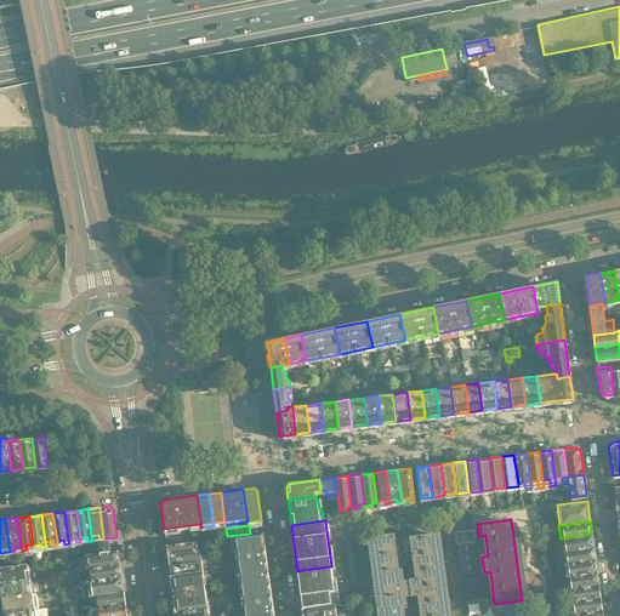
[(478,569),(472,529),(472,528),(466,529),(466,525),(461,526),(461,529),(455,530),(461,571),(478,569)]
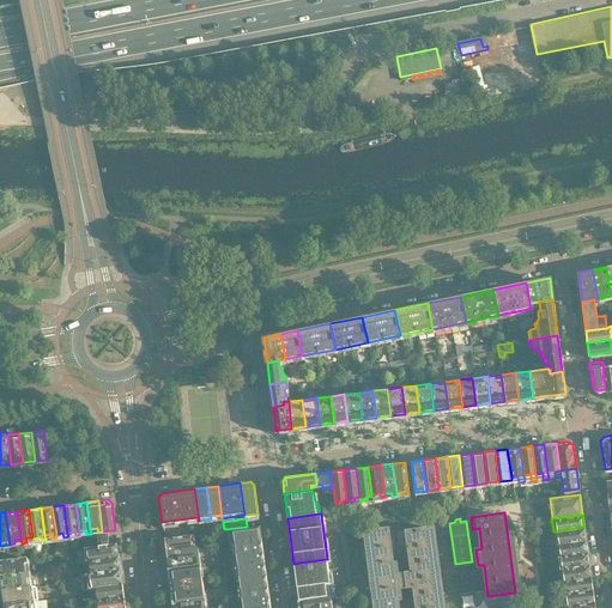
[(350,572),(344,521),(339,522),(346,572),(350,572)]
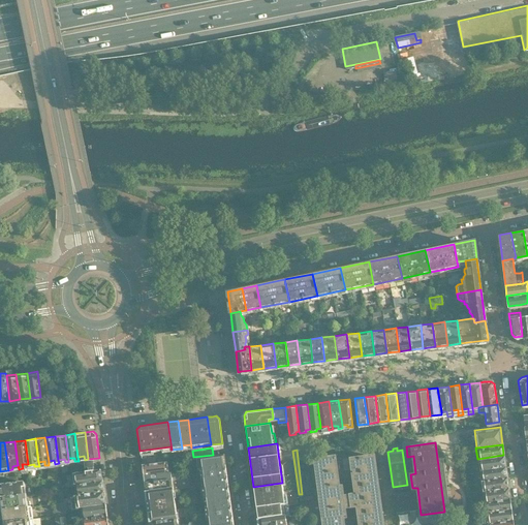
[(198,457),(203,486),(228,483),(224,454),(198,457)]
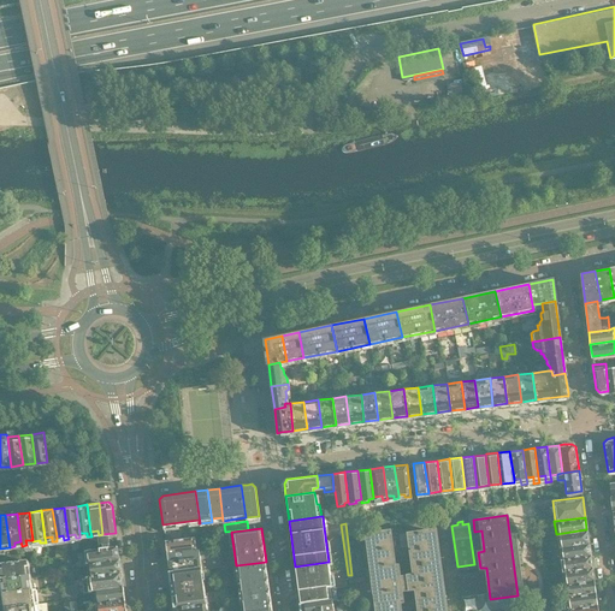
[(445,610),(435,528),(412,532),(400,533),(401,543),(409,541),(413,573),(398,575),(397,564),(394,564),(389,529),(366,532),(376,610),(400,610),(398,600),(402,599),(401,588),(415,586),(418,610),(445,610)]
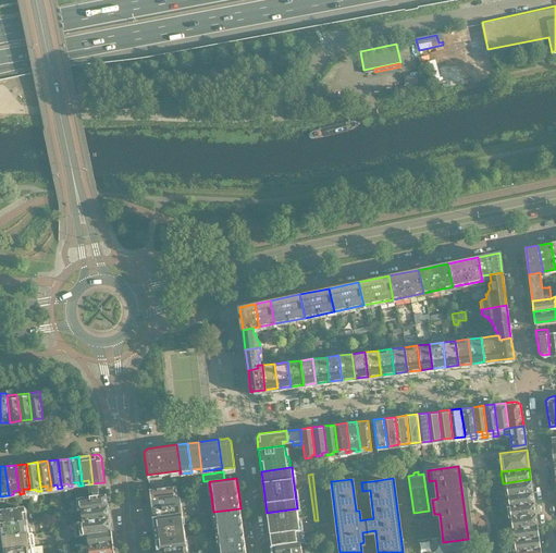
[(530,479),(503,483),(504,494),(532,490),(530,479)]
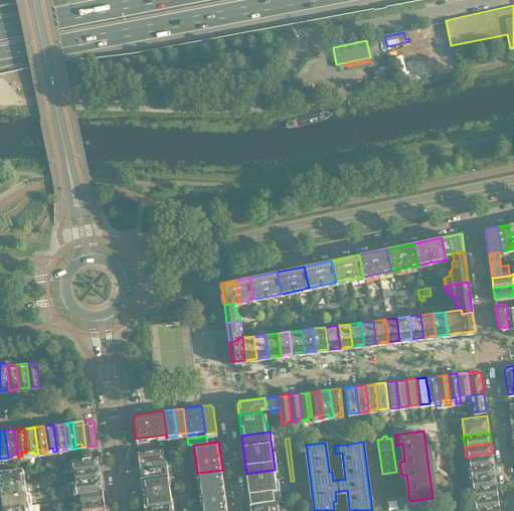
[(100,466),(98,456),(92,456),(91,454),(91,447),(86,447),(84,448),(86,457),(71,459),(71,463),(74,463),(75,469),(100,466)]
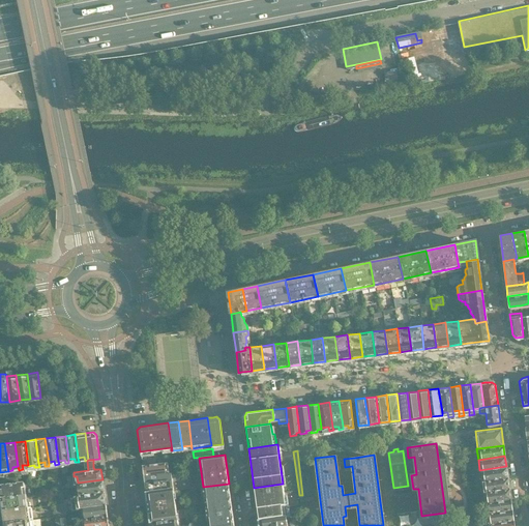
[(168,460),(142,464),(144,475),(169,471),(168,460)]
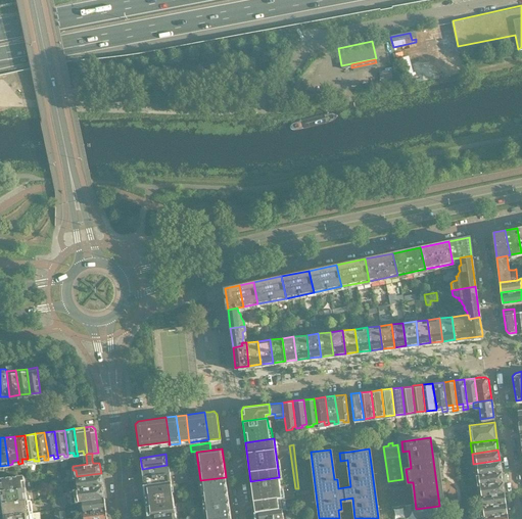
[(500,460),(473,464),(475,474),(501,470),(500,460)]
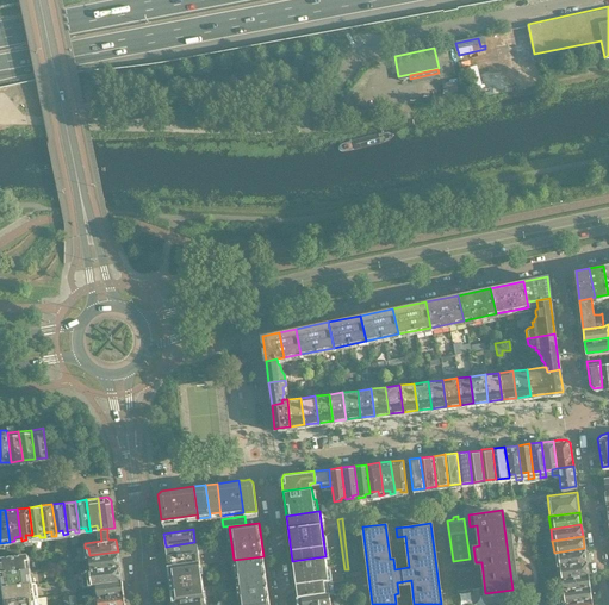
[(204,549),(203,541),(194,542),(166,547),(165,550),(166,553),(204,549)]
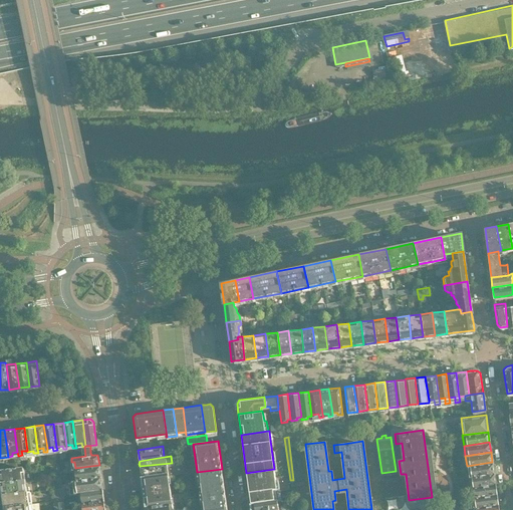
[(183,469),(182,461),(174,462),(172,463),(140,466),(142,475),(168,472),(183,469)]
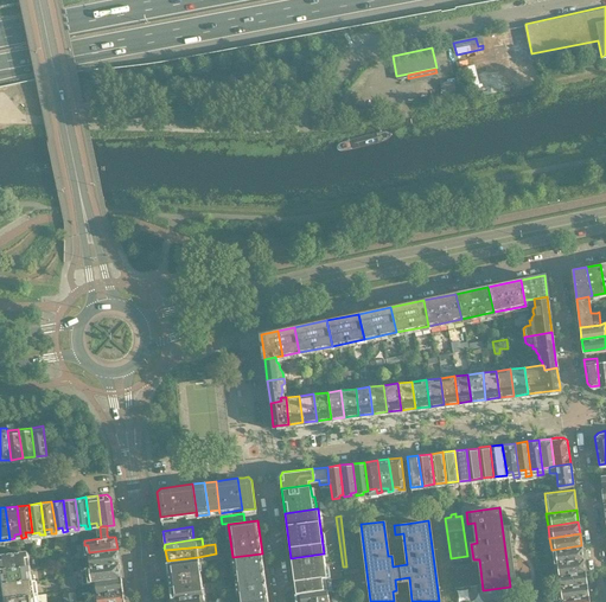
[(581,545),(552,550),(553,562),(584,557),(581,545)]
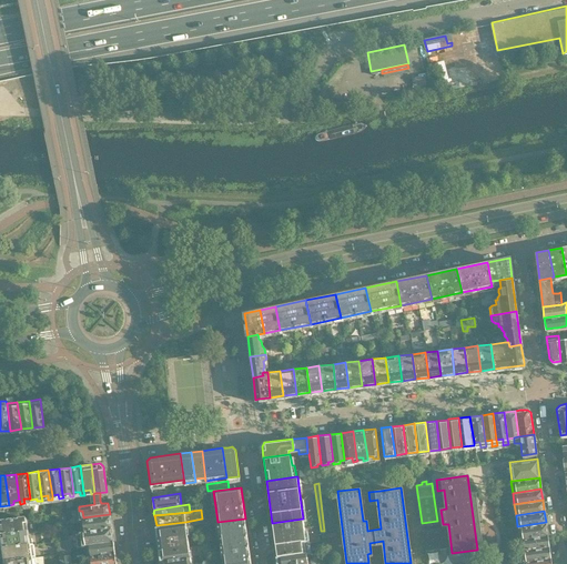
[(110,514),(83,517),(80,519),(81,523),(83,522),(84,530),(111,526),(110,514)]
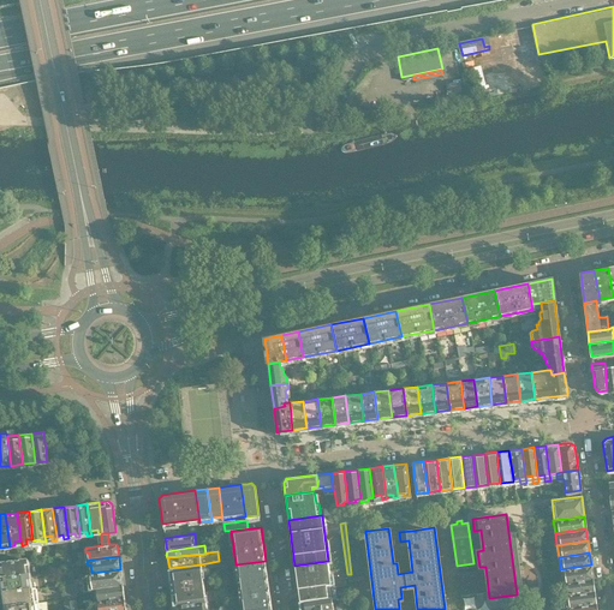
[(29,557),(0,560),(0,575),(30,572),(29,557)]
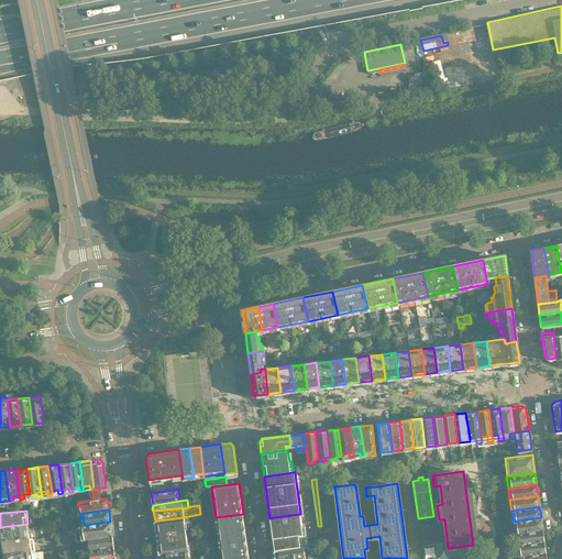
[(243,514),(216,517),(217,528),(244,525),(243,514)]
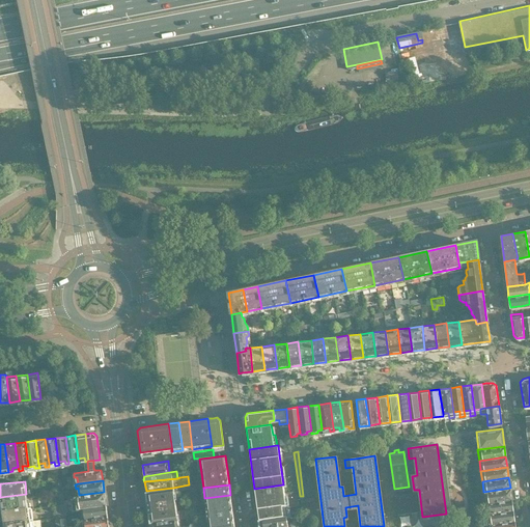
[(285,504),(283,484),(254,489),(257,508),(284,504),(285,504)]
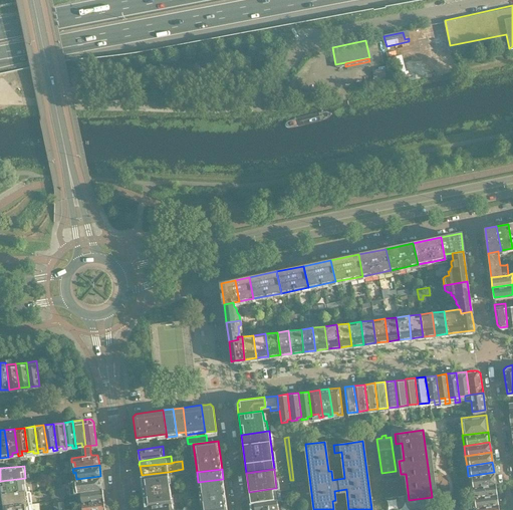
[(168,492),(167,486),(170,486),(170,482),(167,482),(166,476),(168,476),(168,472),(142,475),(146,505),(169,502),(169,496),(171,496),(171,492),(168,492)]
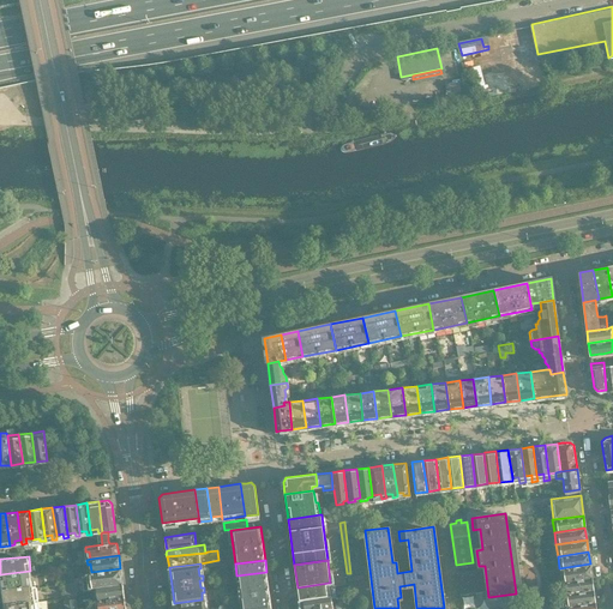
[(590,564),(559,568),(562,580),(592,577),(590,564)]
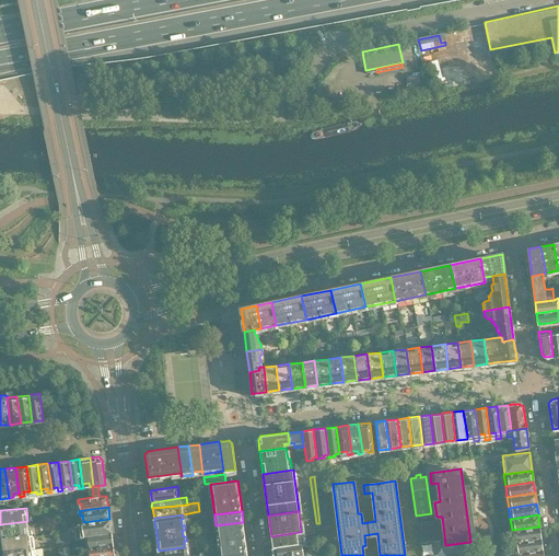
[(112,531),(109,519),(83,522),(67,524),(67,529),(68,537),(85,535),(112,531)]
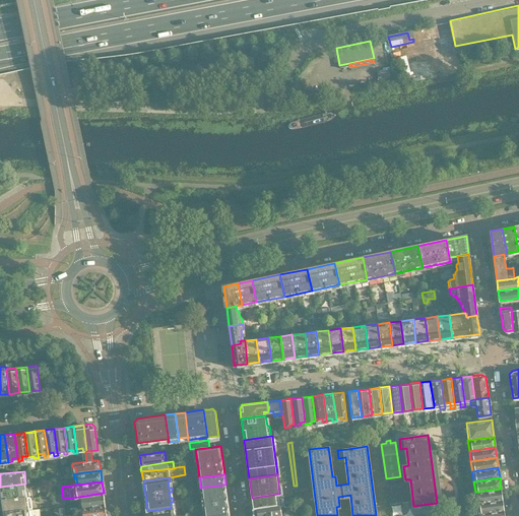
[(25,484),(0,487),(2,499),(27,495),(25,484)]
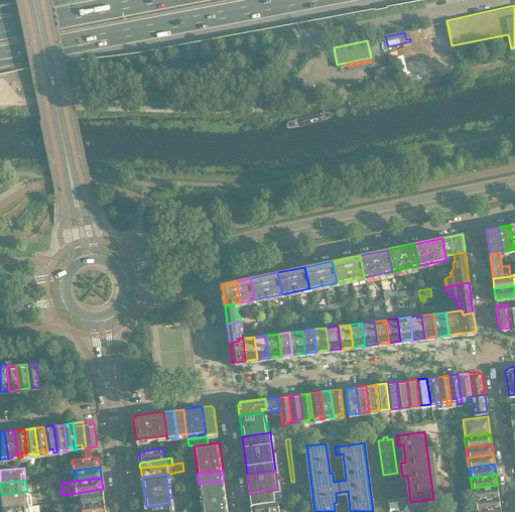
[(224,481),(199,484),(203,511),(228,509),(224,481)]
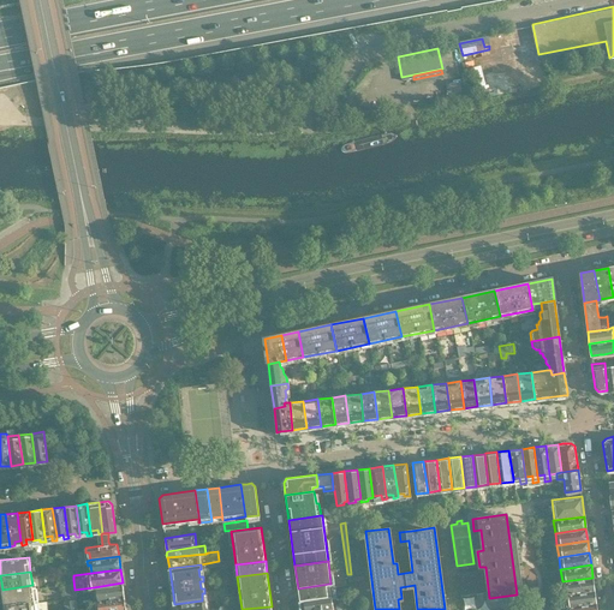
[(592,578),(562,581),(562,587),(566,587),(567,593),(594,590),(592,578)]
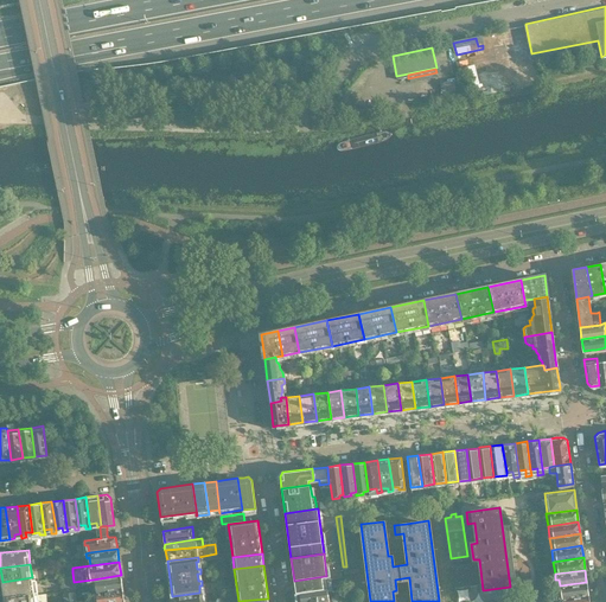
[(72,572),(67,574),(63,574),(64,582),(61,582),(62,587),(75,586),(74,582),(72,572)]
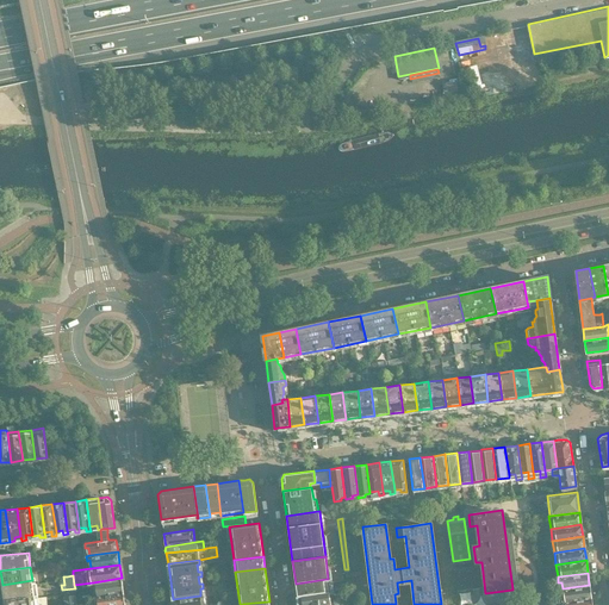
[(122,578),(93,582),(94,594),(123,591),(122,578)]
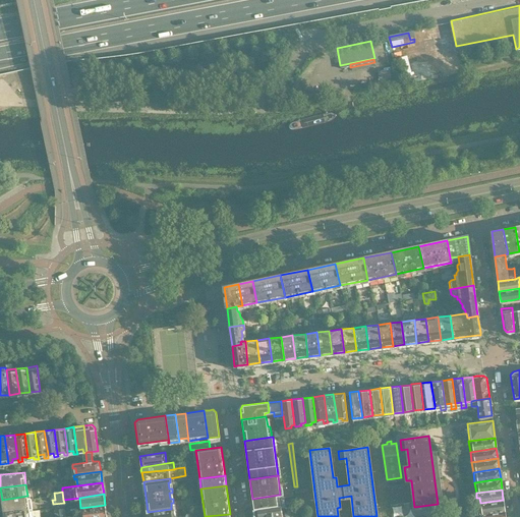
[(281,506),(280,500),(279,495),(252,499),(252,504),(253,509),(281,506)]
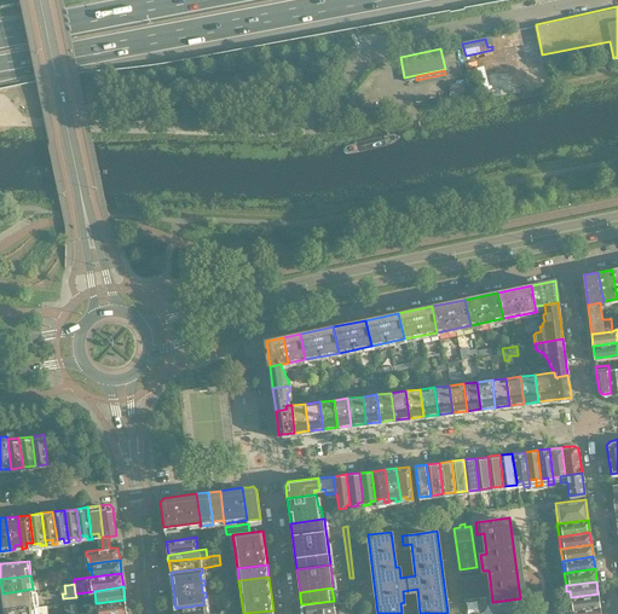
[(38,589),(33,589),(3,594),(3,600),(1,601),(1,603),(3,606),(4,607),(39,602),(38,589)]
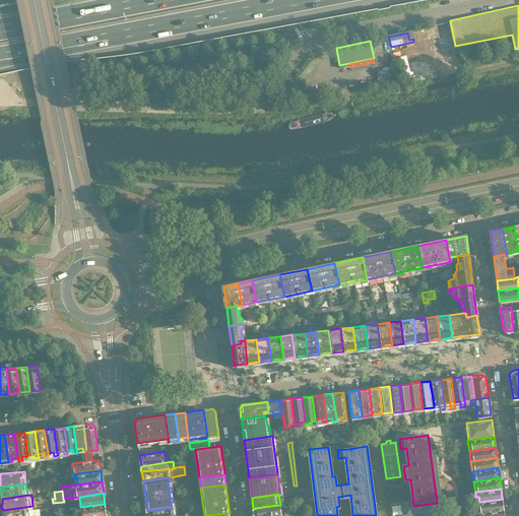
[(502,499),(479,502),(476,502),(477,507),(480,507),(481,512),(504,509),(502,499)]
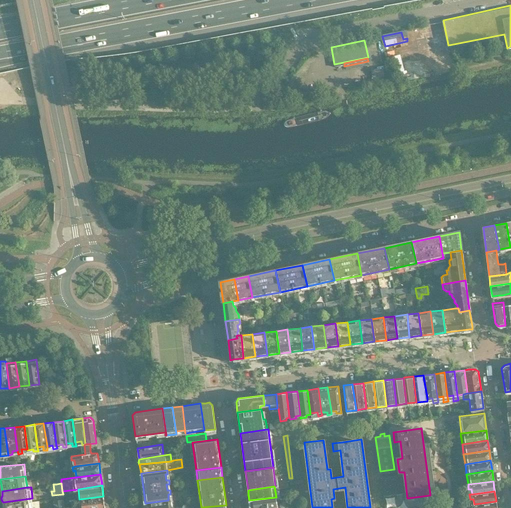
[(65,506),(63,494),(52,495),(53,507),(65,506)]
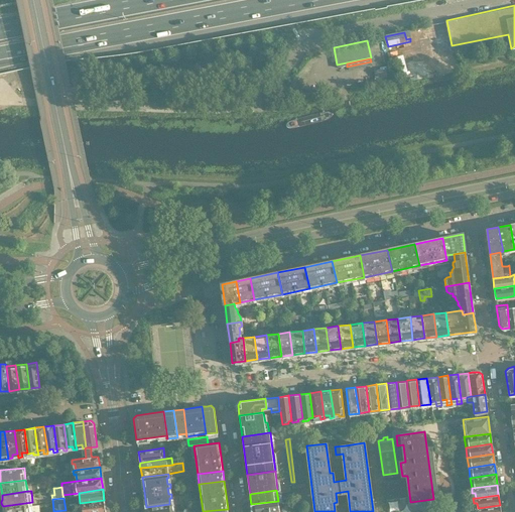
[(104,500),(80,503),(81,511),(95,511),(106,511),(104,500)]
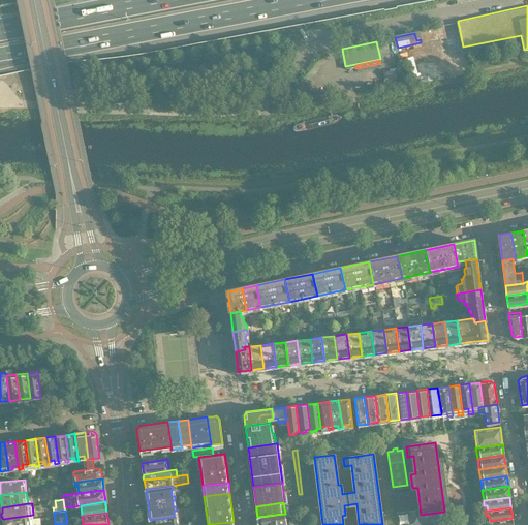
[(270,524),(286,523),(285,514),(257,517),(258,524),(270,524)]
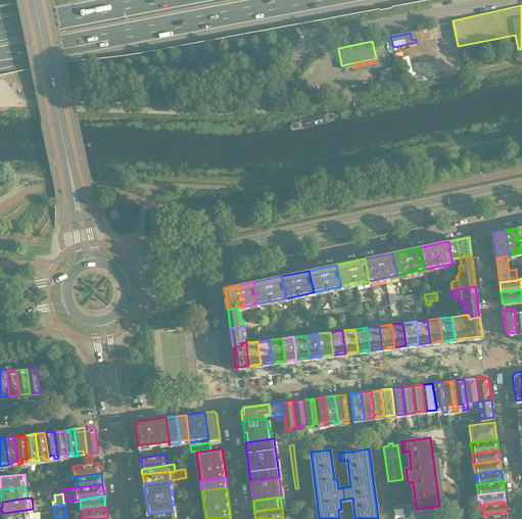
[(34,518),(33,509),(3,513),(4,518),(3,518),(34,518)]
